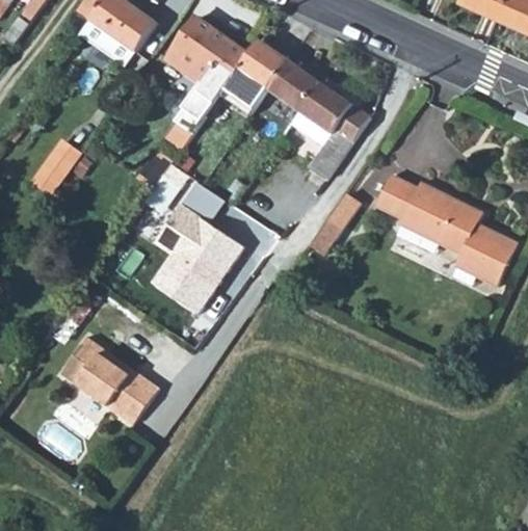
[(0,12),(8,0),(29,0),(22,11),(25,15),(22,19),(18,17),(3,36),(14,45),(45,0),(0,0),(0,12)]
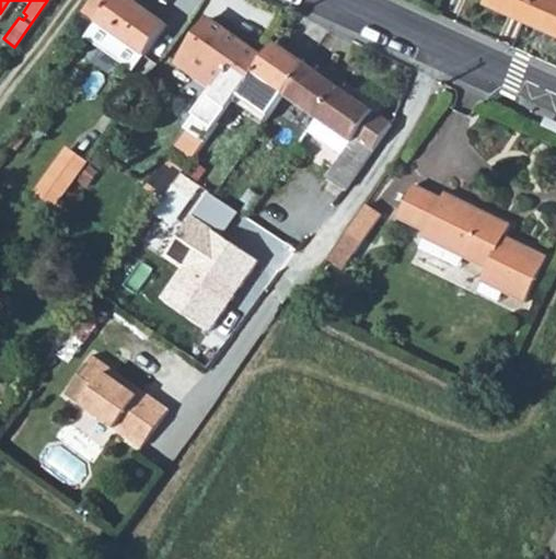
[(85,0),(79,10),(93,20),(105,0),(85,0)]
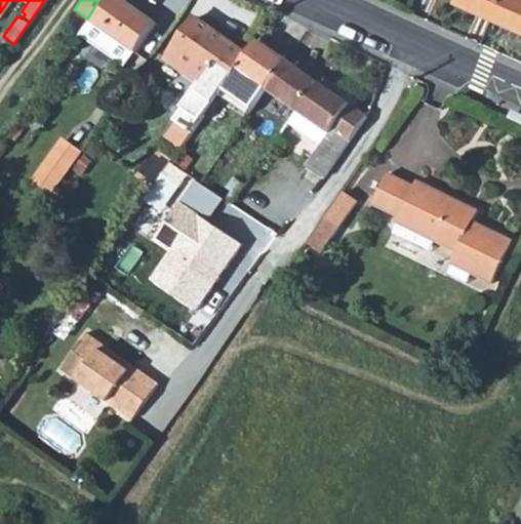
[(98,0),(87,18),(77,33),(121,65),(132,49),(133,50),(154,22),(122,0),(98,0)]
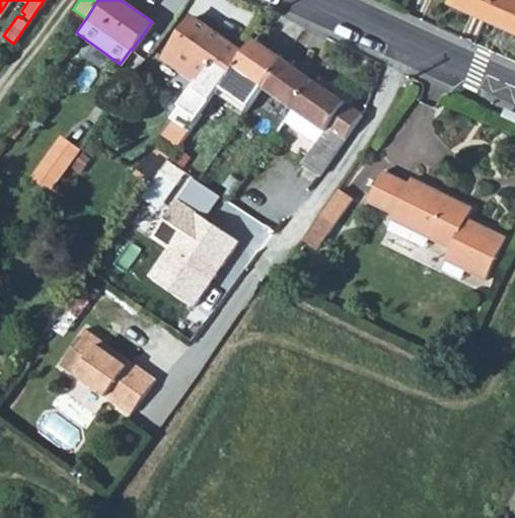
[(450,0),(485,14),(491,0),(450,0)]
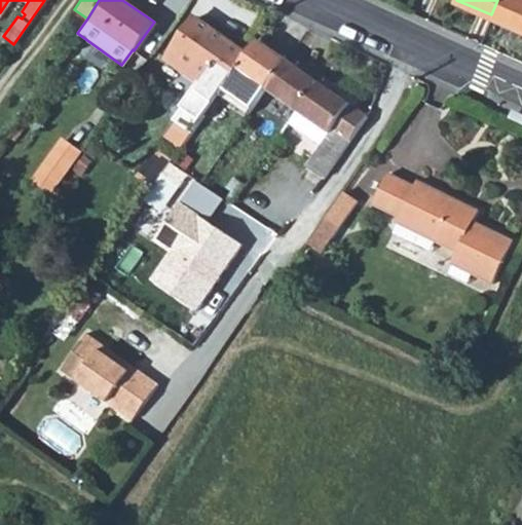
[(497,0),(491,14),(521,29),(521,0),(497,0)]
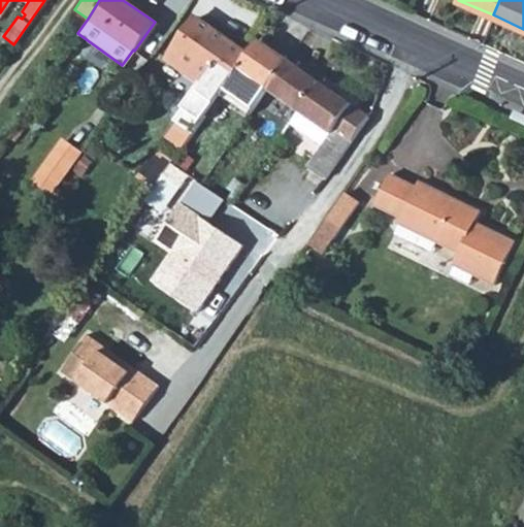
[(216,93),(243,51),(195,17),(166,58),(199,81),(172,119),(174,121),(190,132),(218,94),(216,93)]
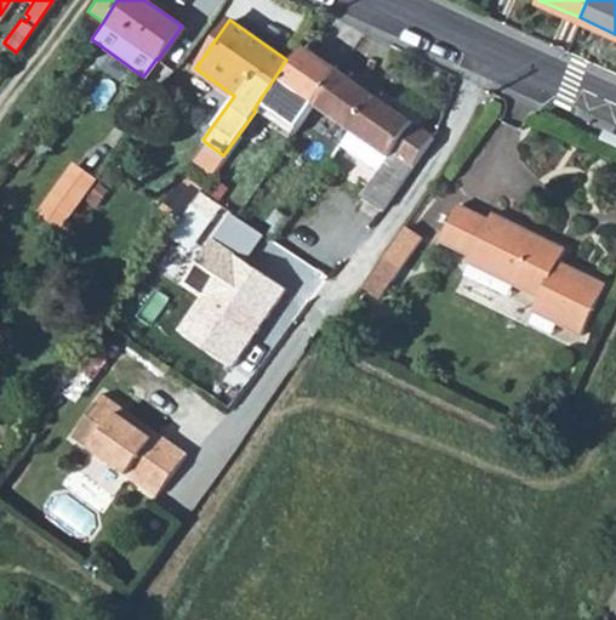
[(302,46),(262,102),(295,126),(313,102),(335,69),(302,46)]
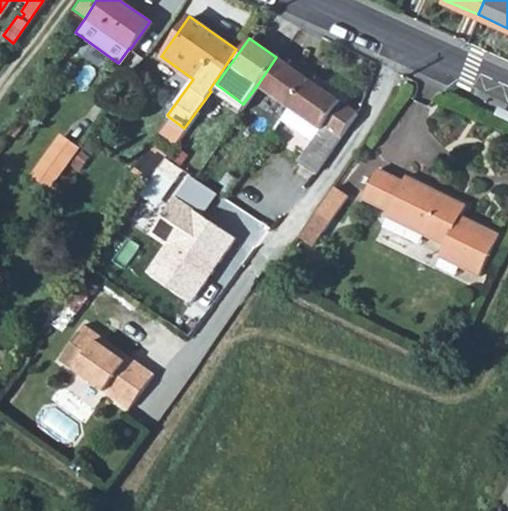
[(276,57),(258,84),(288,105),(307,79),(276,57)]
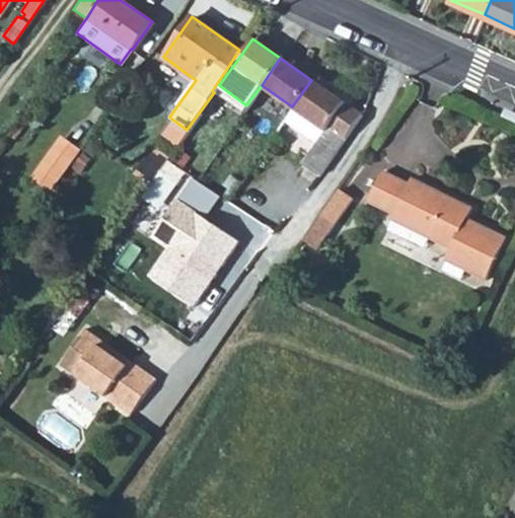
[(311,80),(292,106),(323,130),(314,142),(300,162),(317,175),(360,115),(311,80)]
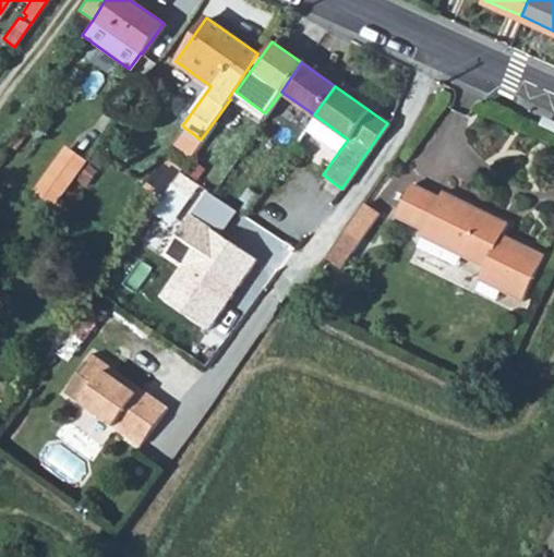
[(236,92),(230,99),(261,121),(265,113),(236,92)]
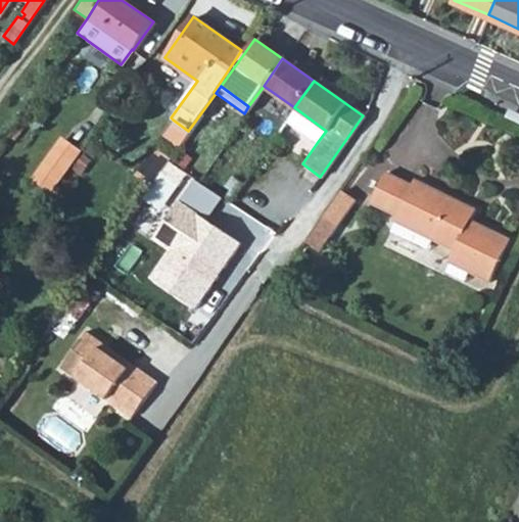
[(294,107),(286,121),(317,143),(326,131),(294,107)]
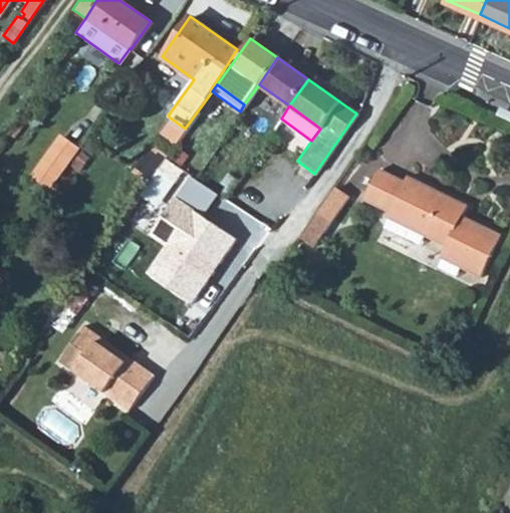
[(509,113),(497,108),(494,115),(509,123),(509,121),(509,113)]
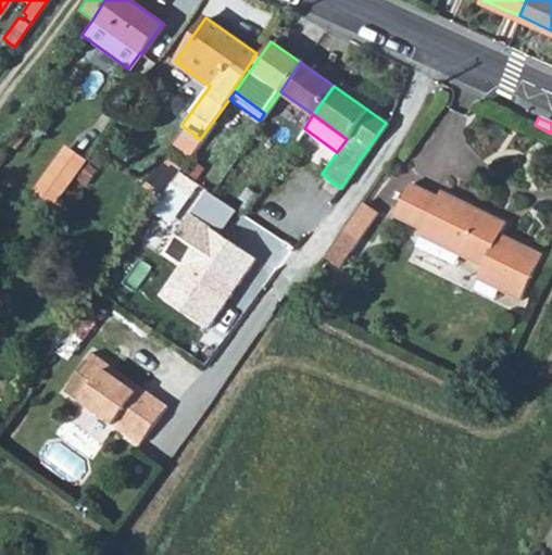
[(200,139),(184,127),(171,144),(188,156),(200,139)]
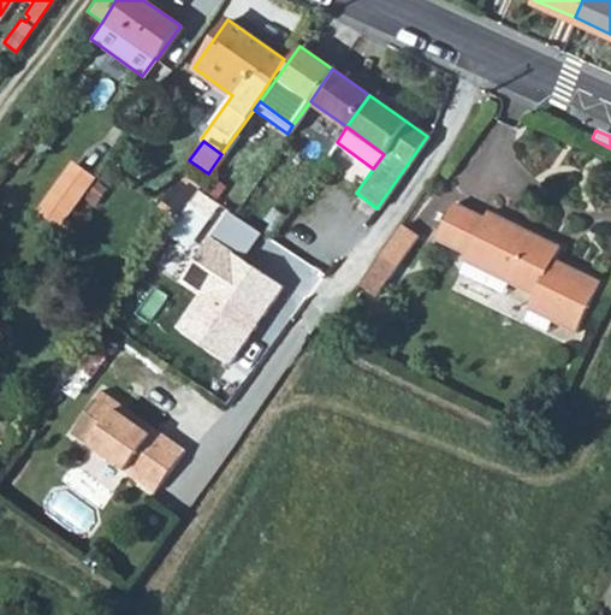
[(70,163),(65,170),(84,184),(90,176),(70,163)]
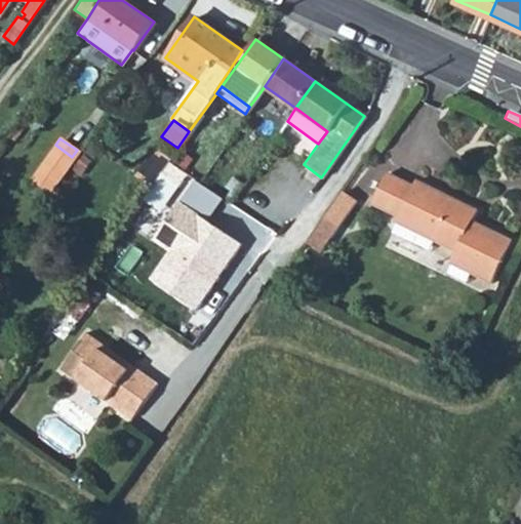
[(55,145),(31,178),(47,189),(72,157),(55,145)]
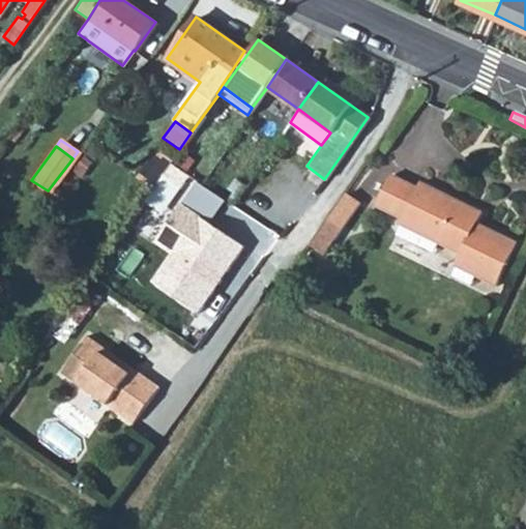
[(153,150),(136,176),(152,187),(170,162),(153,150)]
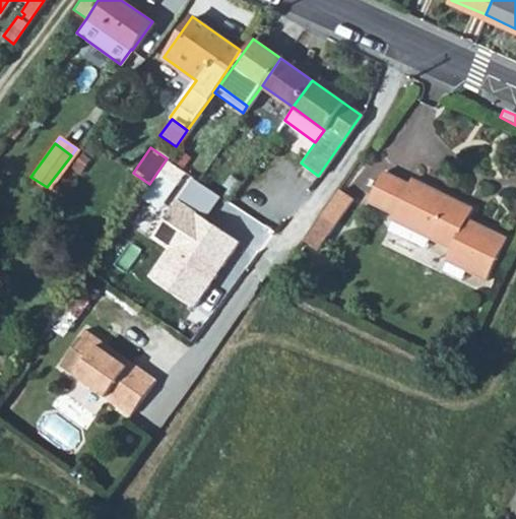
[(149,184),(119,228),(135,239),(182,171),(167,158),(149,184)]
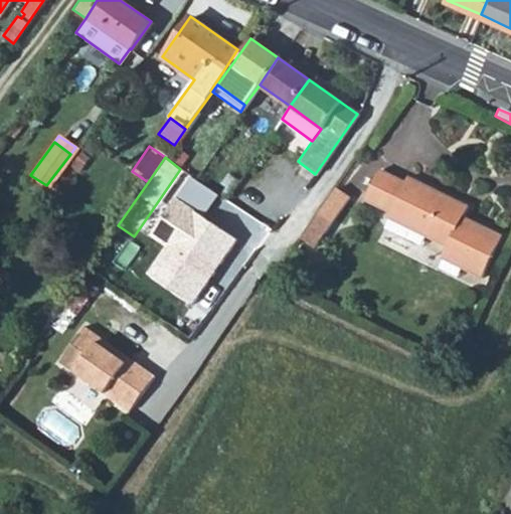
[(378,169),(363,199),(389,211),(386,217),(387,218),(423,235),(445,245),(439,257),(442,258),(459,267),(480,277),(499,235),(460,215),(465,206),(406,177),(404,182),(378,169)]
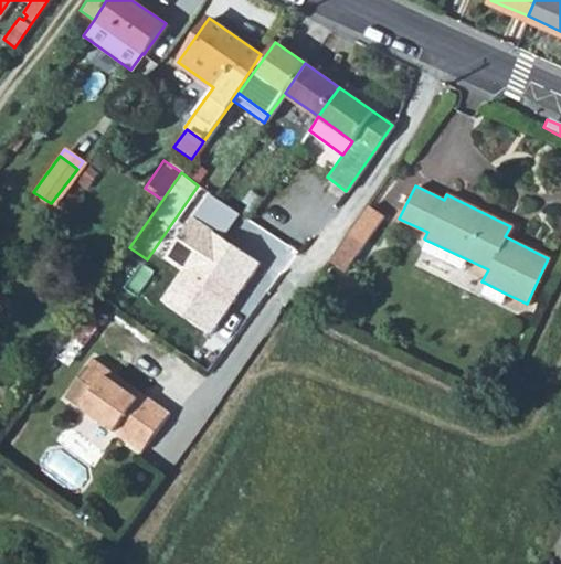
[(208,198),(162,263),(177,274),(158,300),(213,338),(261,269),(220,242),(236,217),(208,198)]
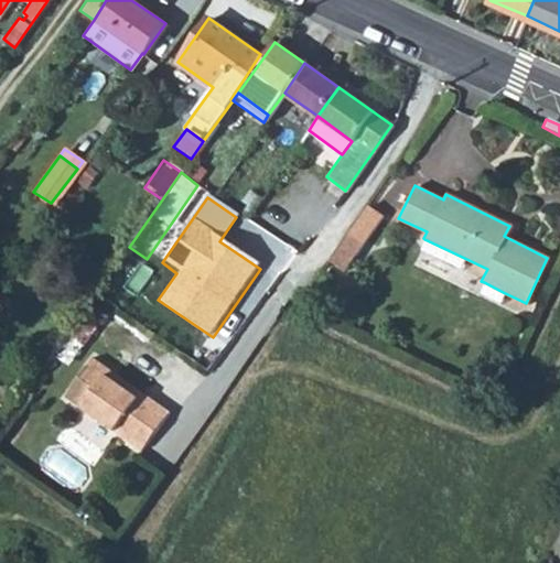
[(366,204),(329,260),(342,270),(380,215),(366,204)]
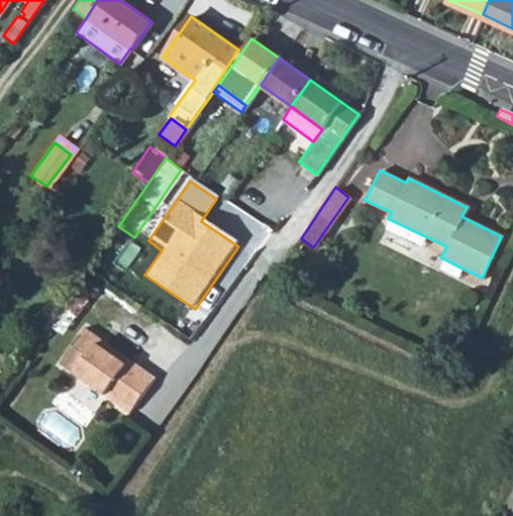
[(425,236),(389,219),(384,227),(420,245),(425,236)]
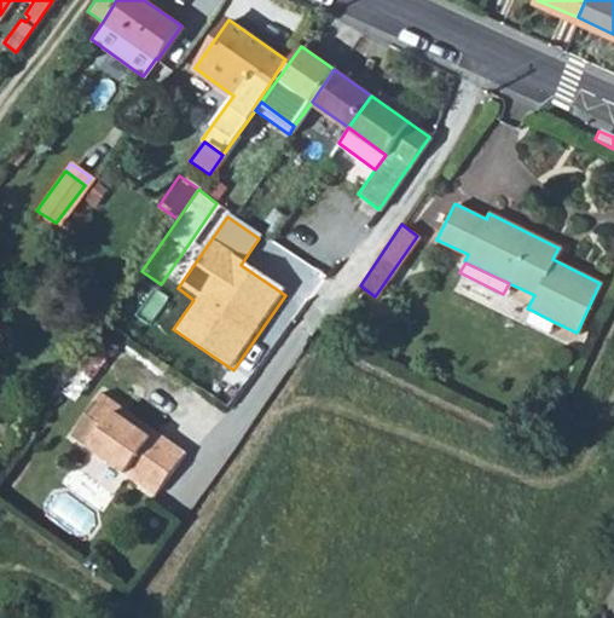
[(551,321),(531,310),(526,321),(546,331),(551,321)]
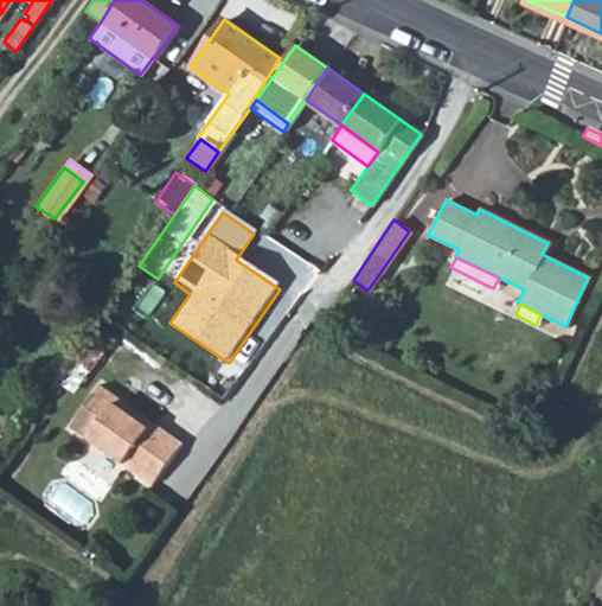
[(116,396),(97,384),(68,426),(151,483),(179,442),(149,420),(146,427),(111,403),(116,396)]
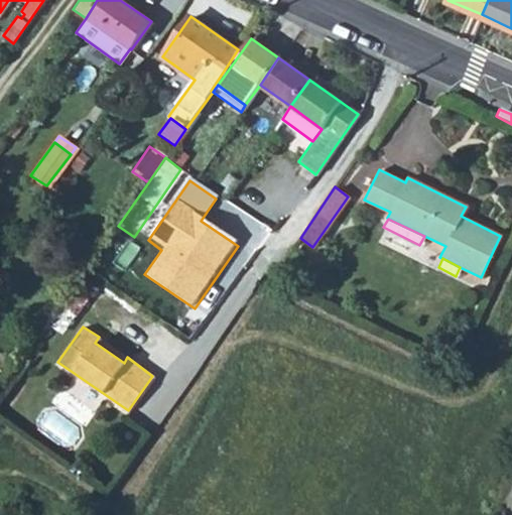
[(127,357),(99,337),(95,343),(124,363),(127,357)]
